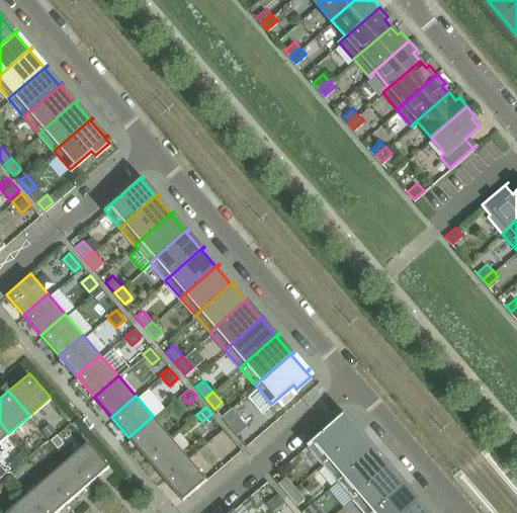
[(237,420),(228,409),(221,415),(230,426),(237,420)]
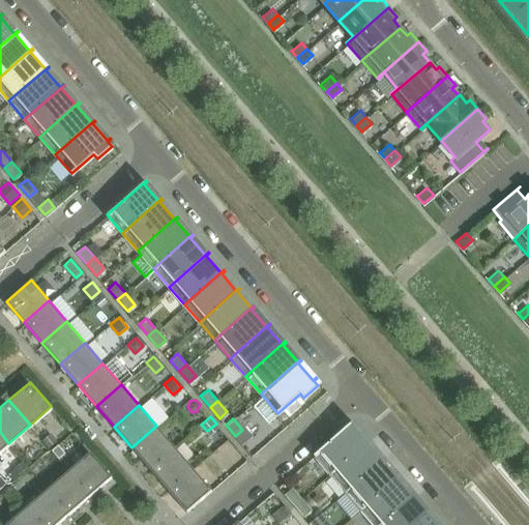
[(329,473),(369,439),(369,438),(365,441),(351,425),(354,421),(353,420),(313,455),(329,473)]
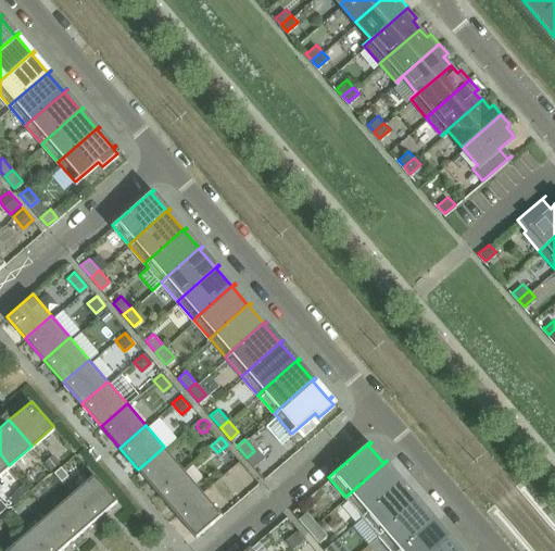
[(158,491),(184,470),(164,447),(138,470),(158,491)]
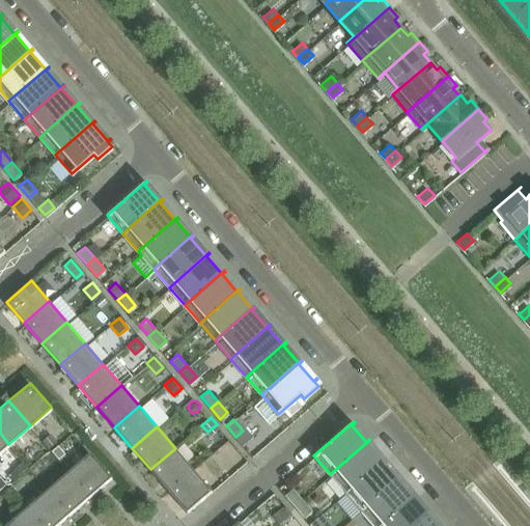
[(56,440),(50,432),(42,439),(49,447),(56,440)]
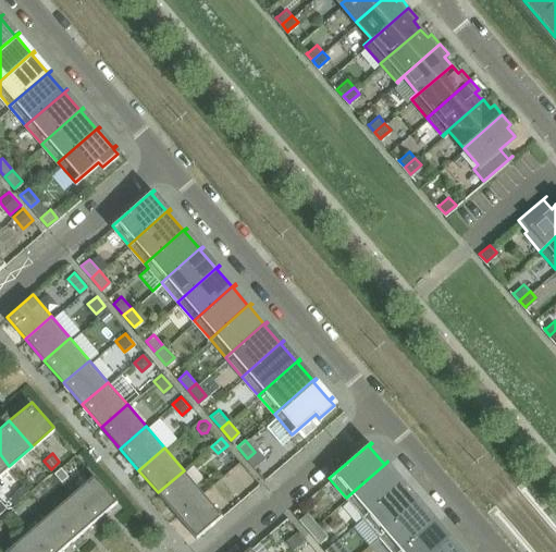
[(0,473),(9,466),(0,454),(0,473)]
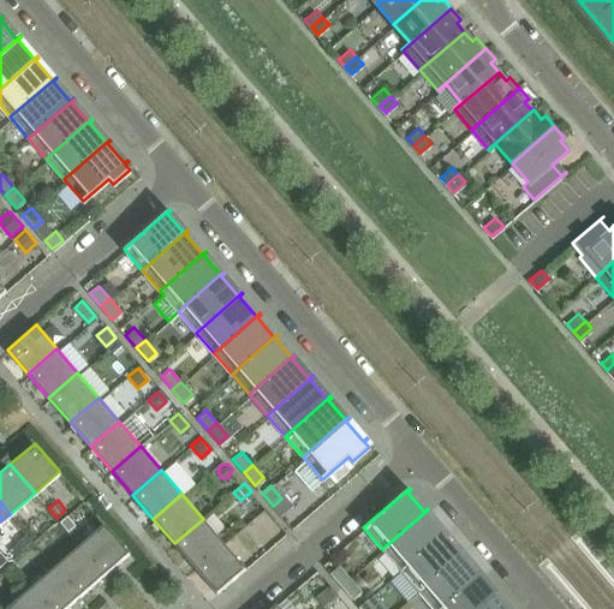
[(263,509),(251,519),(260,529),(272,519),(263,509)]
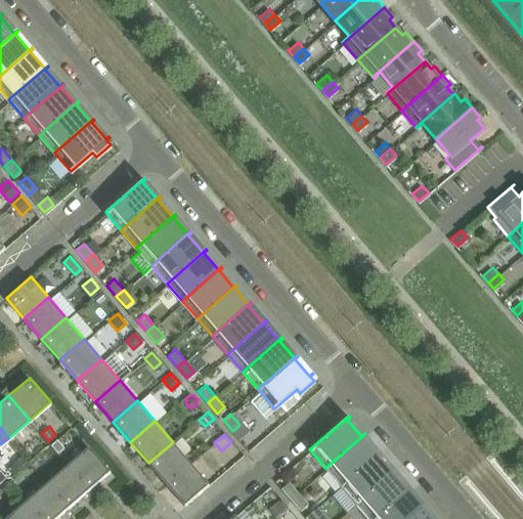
[(378,455),(381,451),(380,450),(377,453),(362,437),(365,434),(364,434),(325,468),(341,485),(378,455)]
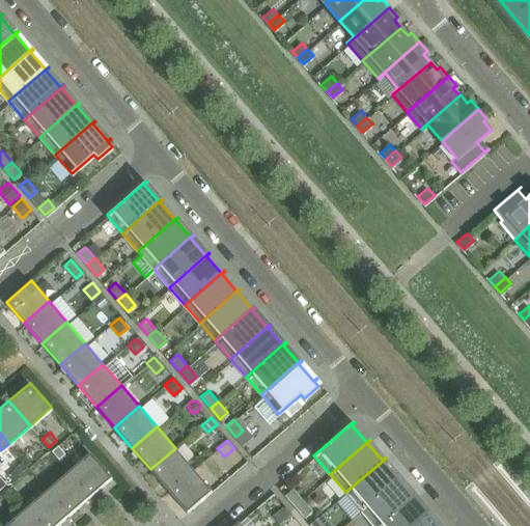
[(64,452),(57,444),(51,449),(58,458),(64,452)]
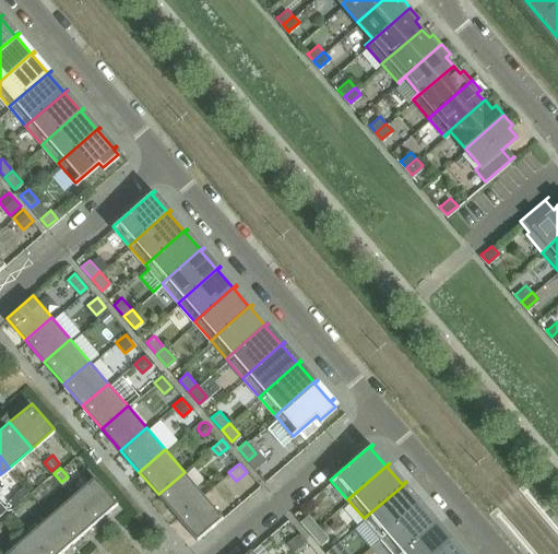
[(177,516),(203,494),(185,472),(158,494),(177,516)]
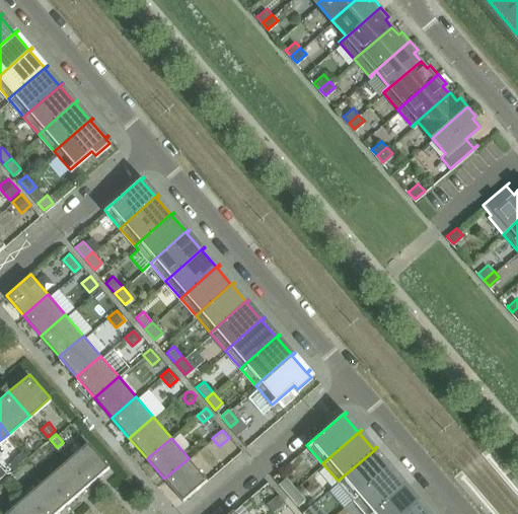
[(108,465),(87,441),(67,459),(87,484),(108,465)]
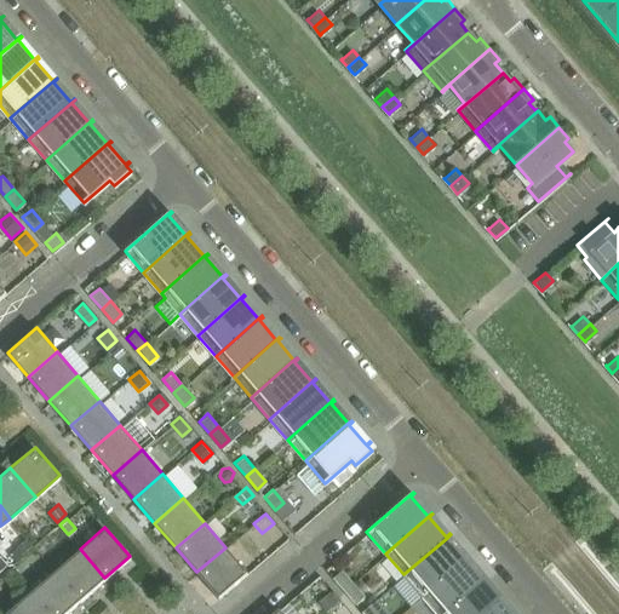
[(21,555),(33,544),(26,537),(15,546),(21,555)]
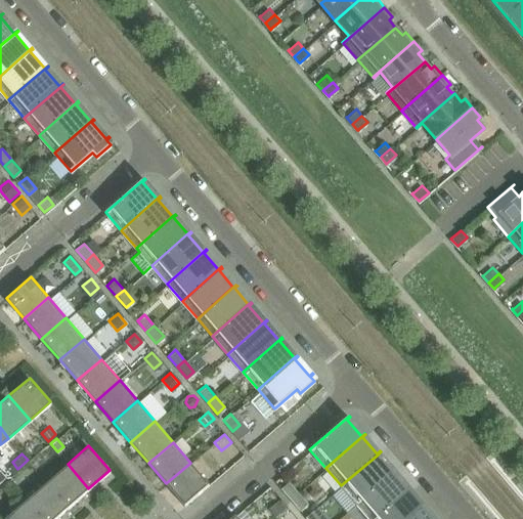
[(356,503),(395,469),(391,471),(378,455),(341,485),(356,503)]
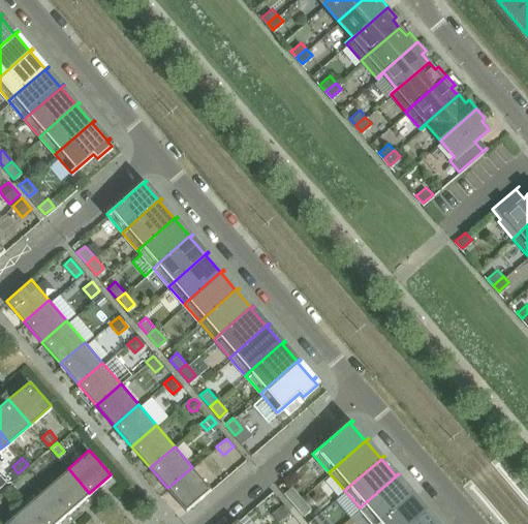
[(192,467),(167,488),(185,510),(210,488),(209,487),(217,480),(203,463),(200,460),(192,467)]
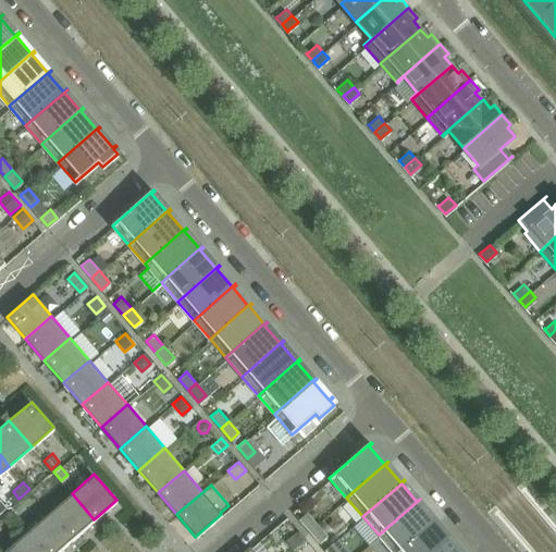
[(94,519),(72,493),(49,513),(72,538),(94,519)]
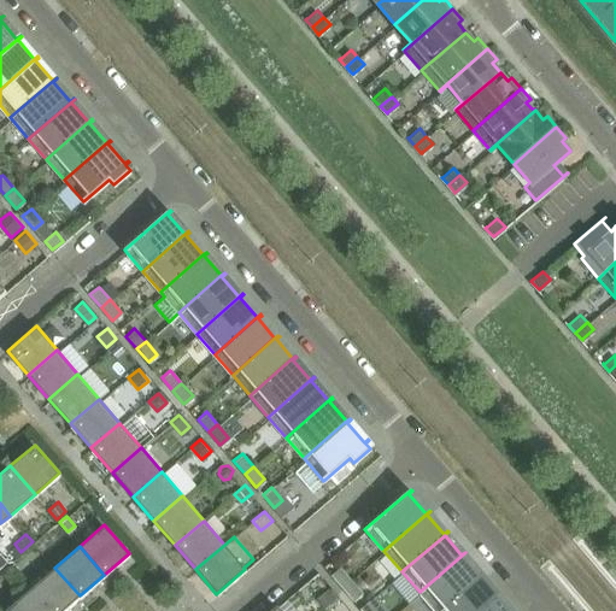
[(435,610),(439,610),(484,573),(482,573),(479,575),(463,556),(467,553),(465,552),(420,592),(435,610)]
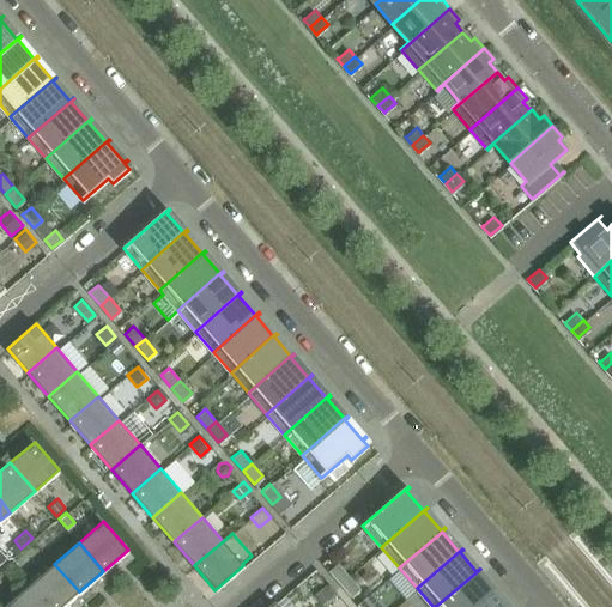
[(350,574),(339,562),(328,570),(339,583),(350,574)]
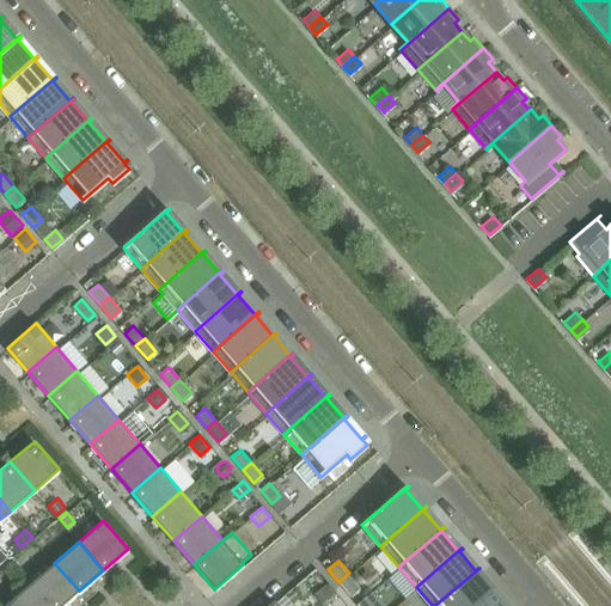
[(24,575),(12,562),(2,570),(14,583),(24,575)]
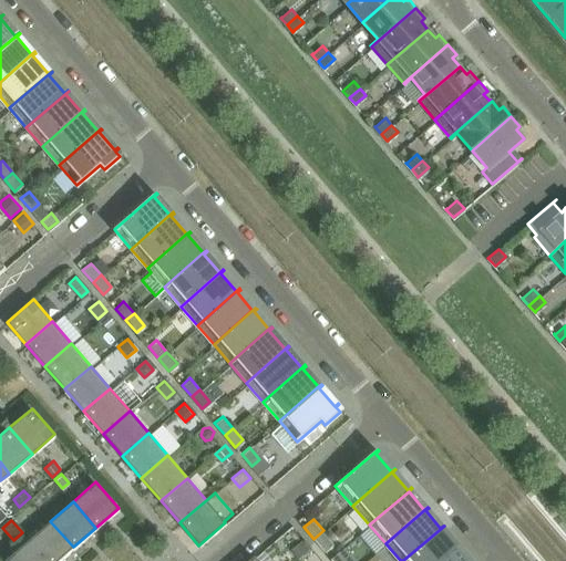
[(57,560),(73,547),(50,521),(28,540),(45,560),(57,560)]
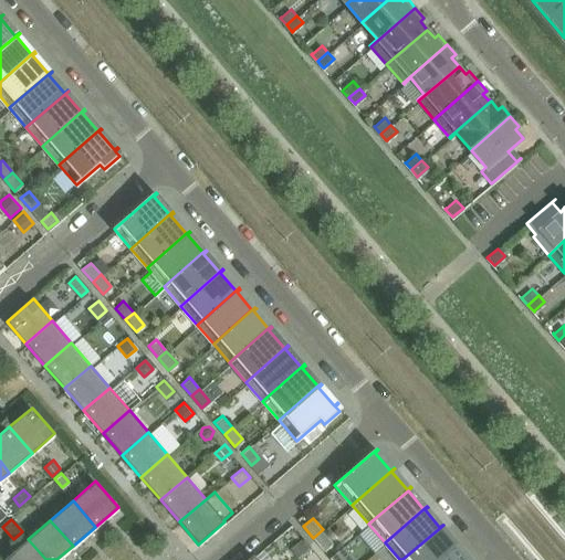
[(441,559),(460,545),(459,543),(456,547),(440,529),(443,526),(443,525),(403,559),(441,559)]
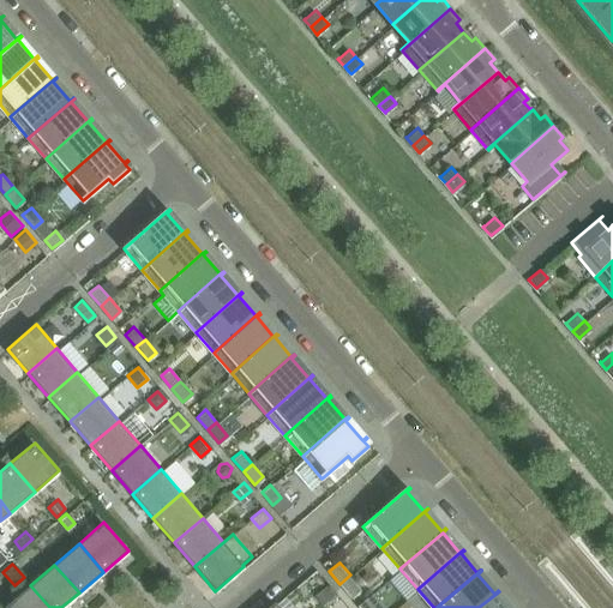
[(306,576),(295,585),(301,591),(314,582),(308,575),(306,576)]
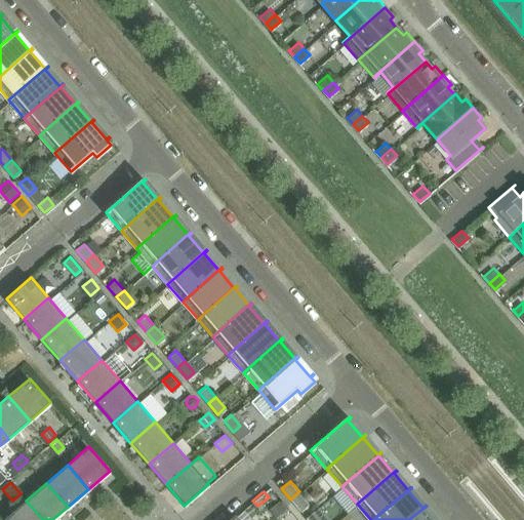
[(309,503),(299,491),(290,500),(300,510),(309,503)]
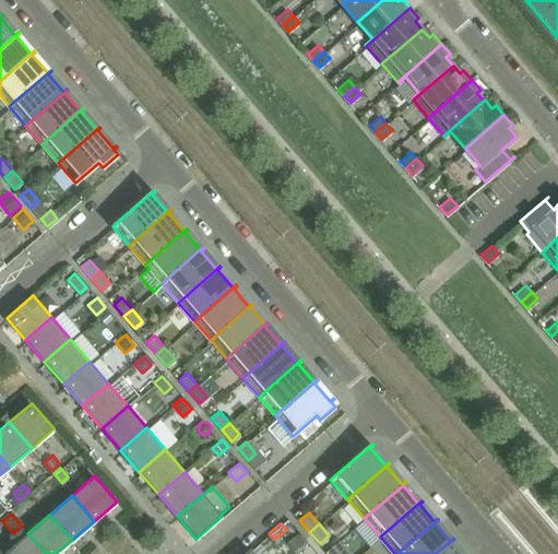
[(297,532),(286,541),(294,550),(304,541),(297,532)]
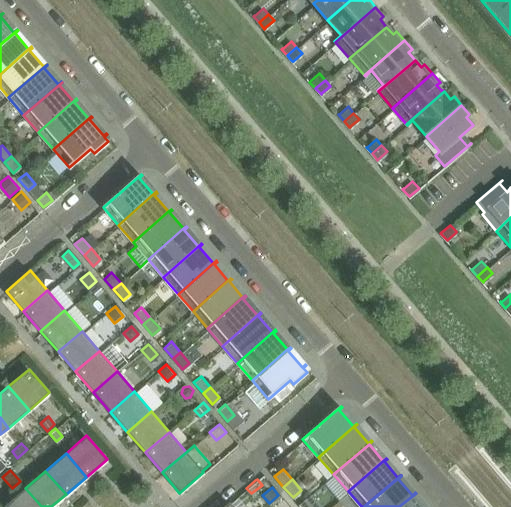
[(41,506),(25,488),(5,506),(41,506)]
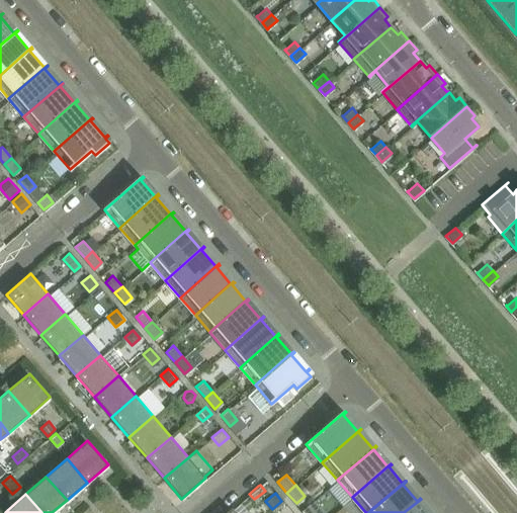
[(427,512),(418,502),(421,499),(404,512),(427,512)]
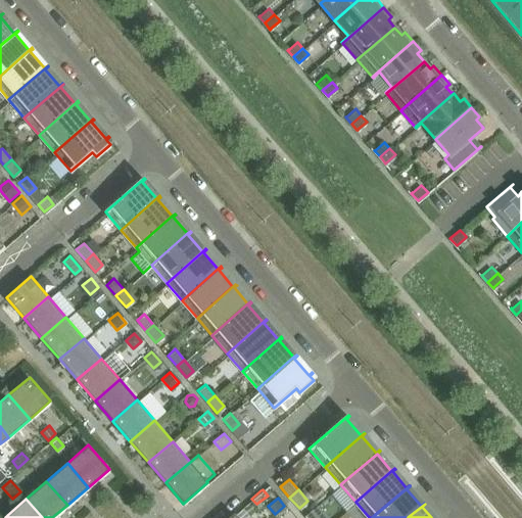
[(234,513),(228,517),(252,517),(246,510),(242,506),(234,513)]
